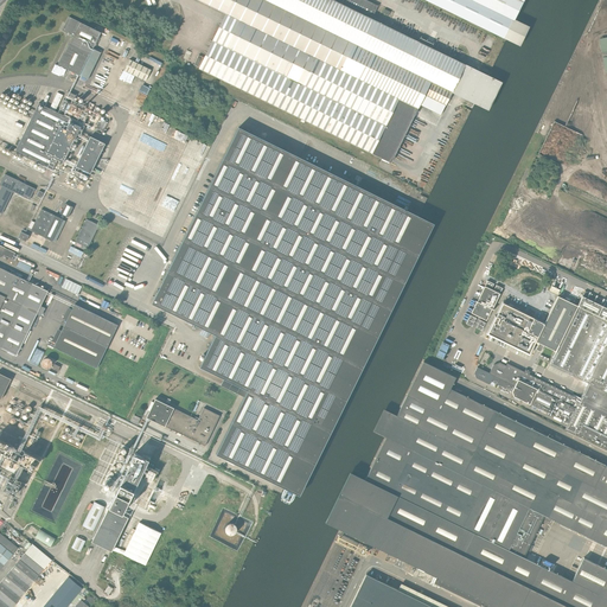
[(197,0),(225,14),(198,69),(390,163),(416,112),(417,109),(425,95),(446,106),(453,91),(465,65),(430,48),(433,44),(420,38),(417,42),(372,19),(378,6),(365,0),(197,0)]
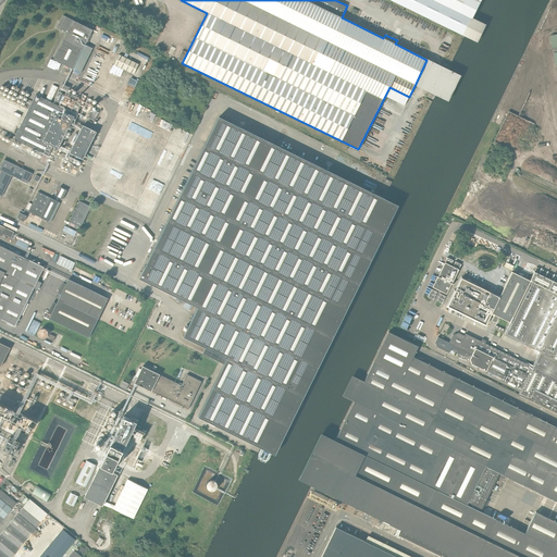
[(390,0),(463,36),(480,0),(390,0)]
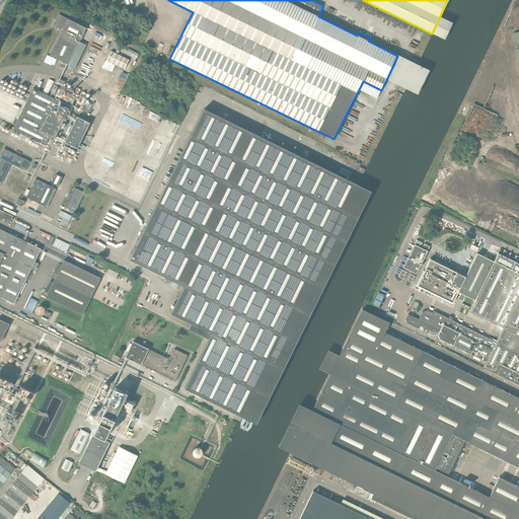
[(54,27),(61,31),(67,19),(59,15),(54,27)]
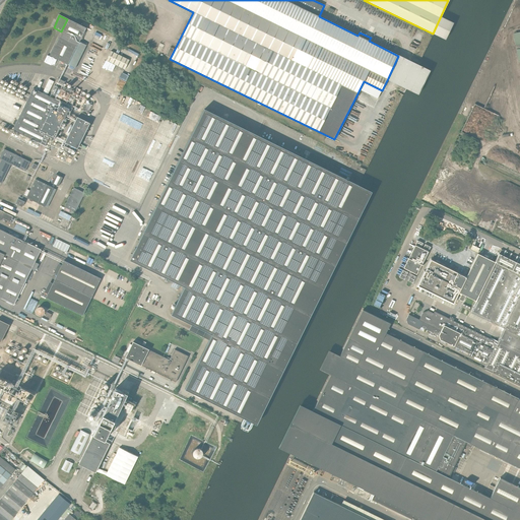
[(67,19),(65,23),(61,31),(49,56),(68,65),(77,46),(84,33),(86,28),(67,19)]
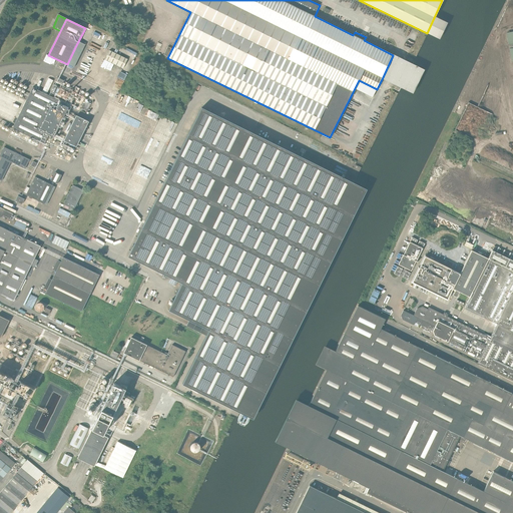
[(104,59),(123,68),(127,59),(109,50),(104,59)]
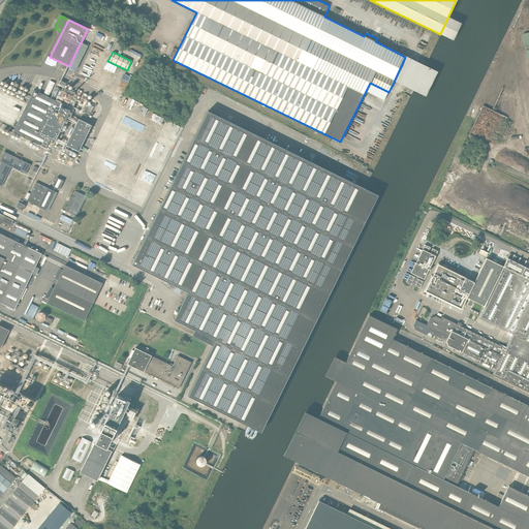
[(128,83),(131,74),(124,71),(121,80),(128,83)]
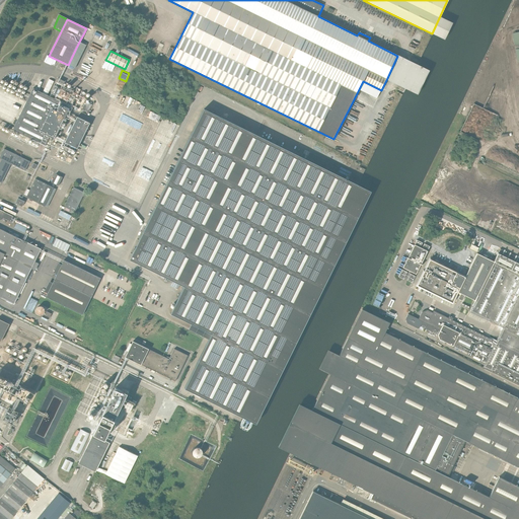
[(47,95),(54,81),(50,79),(43,93),(47,95)]
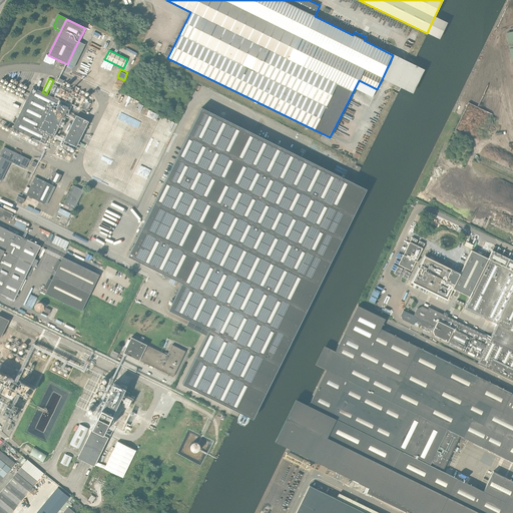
[(56,95),(66,100),(69,93),(69,92),(70,89),(63,86),(61,89),(60,88),(56,95)]
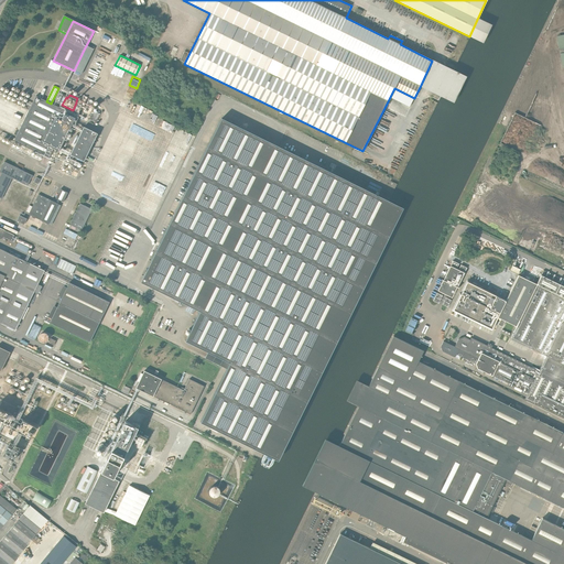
[(58,151),(76,116),(51,104),(46,101),(36,96),(13,141),(49,159),(54,149),(58,151)]
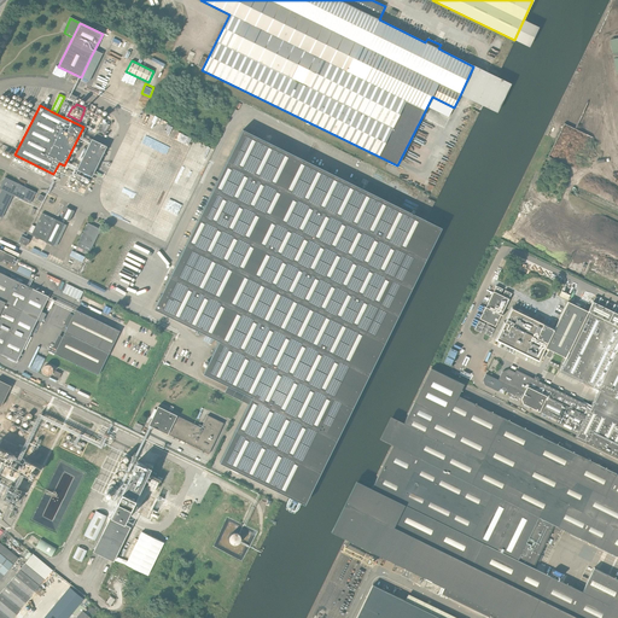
[(220,462),(281,493),(419,211),(245,126),(156,308),(221,340),(204,373),(252,396),(220,462)]
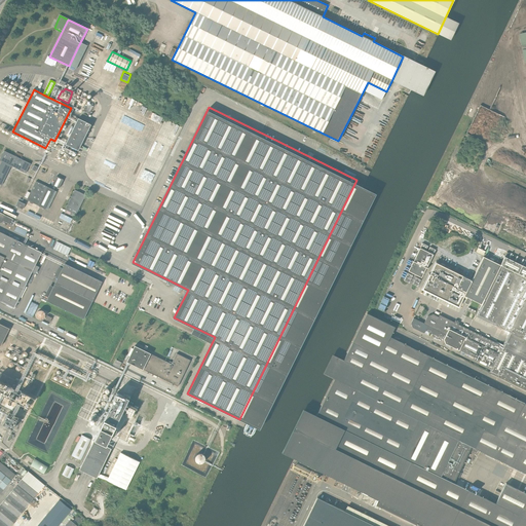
[(78,118),(66,145),(78,151),(90,124),(78,118)]
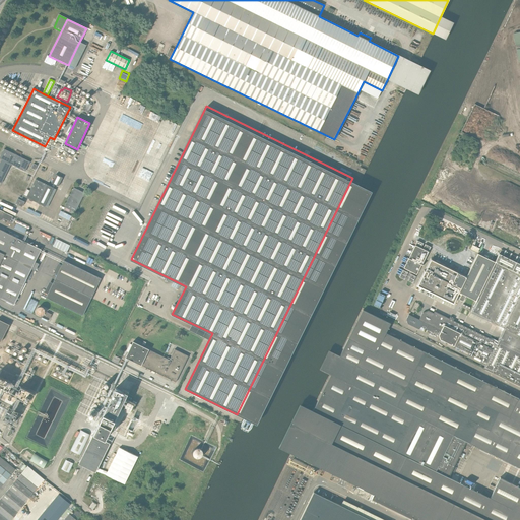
[(56,175),(51,183),(58,187),(63,178),(56,175)]
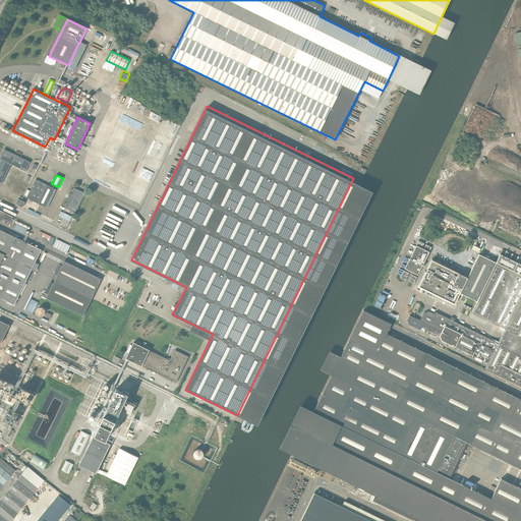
[(36,179),(26,198),(45,207),(54,188),(36,179)]
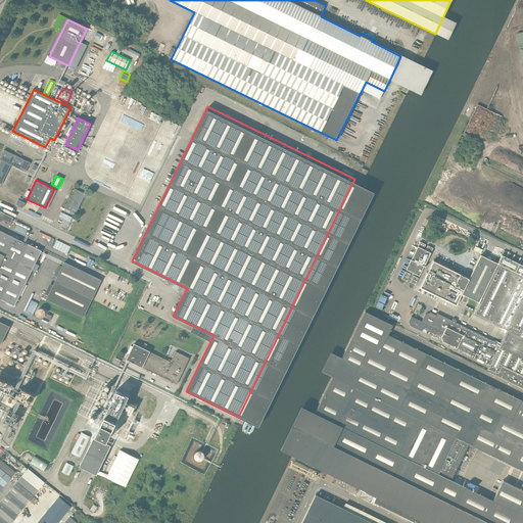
[(64,208),(76,214),(85,194),(74,189),(69,197),(68,197),(67,199),(68,199),(64,208)]
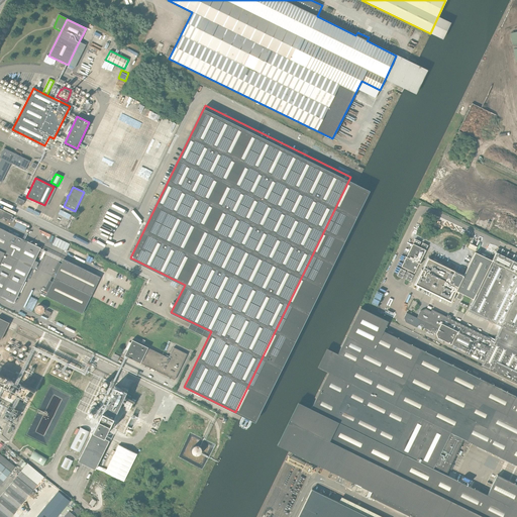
[(16,203),(23,206),(25,201),(19,198),(16,203)]
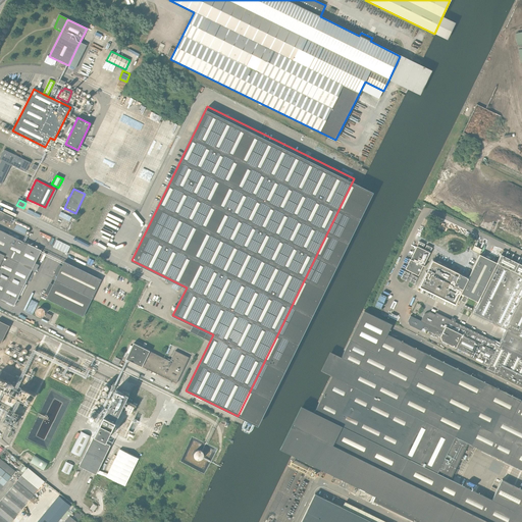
[(13,219),(13,218),(4,213),(0,210),(0,217),(2,218),(11,223),(13,219)]
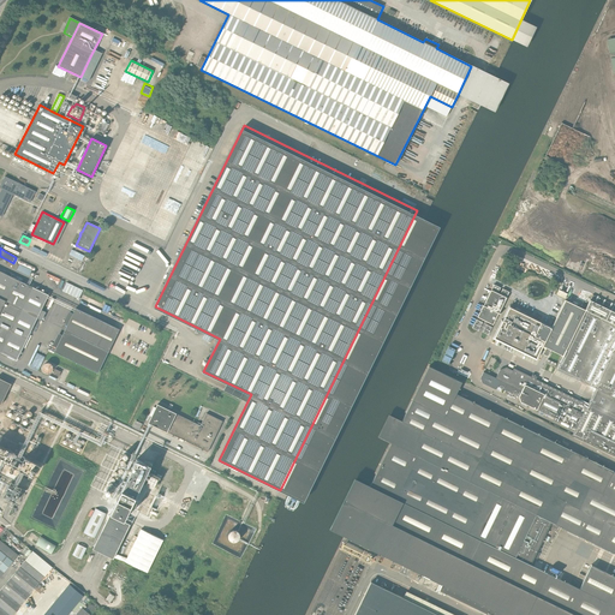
[(84,261),(85,254),(72,249),(70,256),(84,261)]
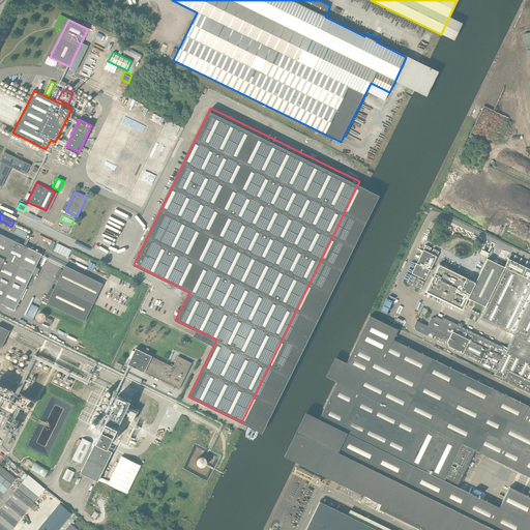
[(0,303),(0,304),(9,285),(24,292),(41,255),(0,233),(0,303)]
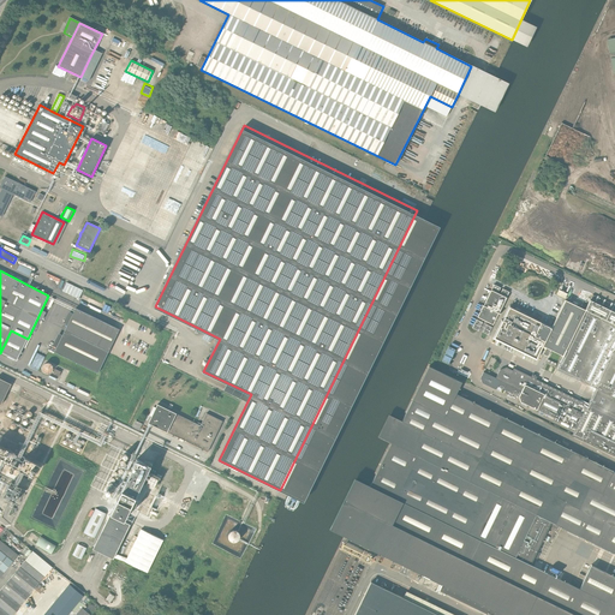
[(67,281),(64,291),(79,298),(84,288),(67,281)]
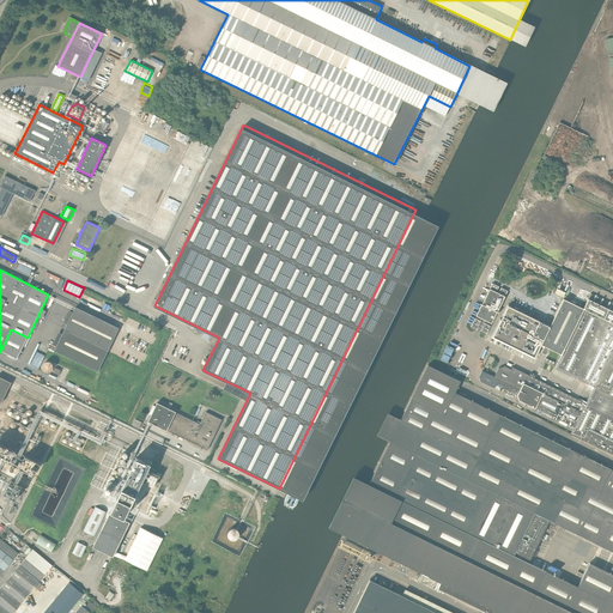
[(491,309),(497,311),(505,296),(490,289),(478,313),(487,317),(491,309)]
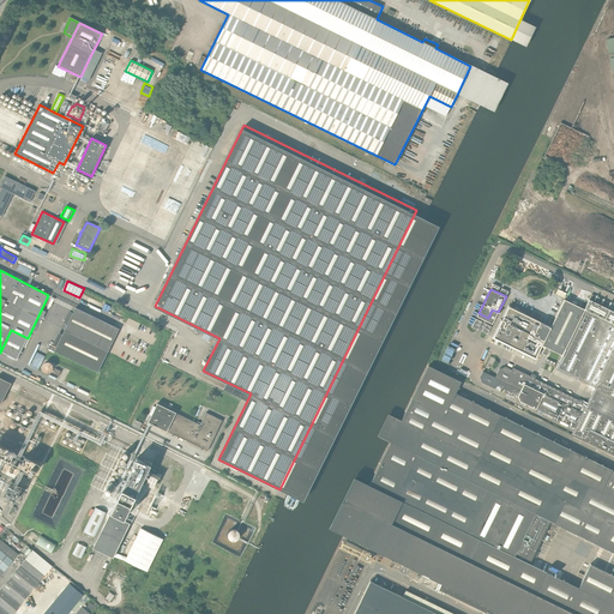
[(613,314),(589,302),(584,311),(565,300),(551,329),(509,307),(493,338),(536,359),(542,345),(545,348),(542,353),(547,355),(549,350),(563,356),(555,368),(595,387),(590,398),(587,404),(535,379),(536,377),(531,374),(530,377),(513,368),(512,371),(505,367),(499,369),(494,378),(482,372),(479,378),(481,383),(494,389),(497,385),(505,390),(518,397),(519,402),(536,409),(535,410),(537,411),(539,410),(540,411),(539,413),(542,414),(543,413),(553,417),(552,420),(558,423),(559,421),(561,422),(561,423),(570,427),(571,426),(575,428),(572,434),(613,455),(613,314)]
